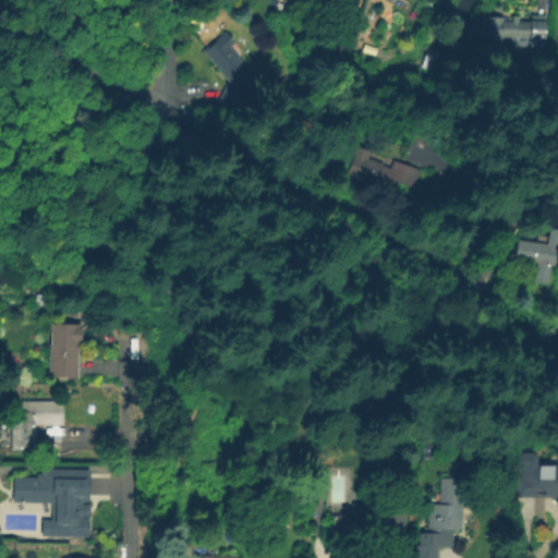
[(545,13),(545,48),(535,48),(535,41),(528,41),(528,37),(494,37),(494,20),(530,20),(530,13),(545,13)]
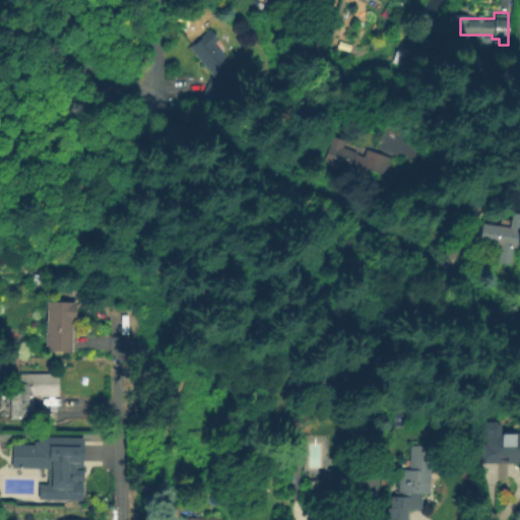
[(241,72),(224,108),(200,96),(211,72),(189,46),(209,27),(218,39),(215,42),(241,72)]
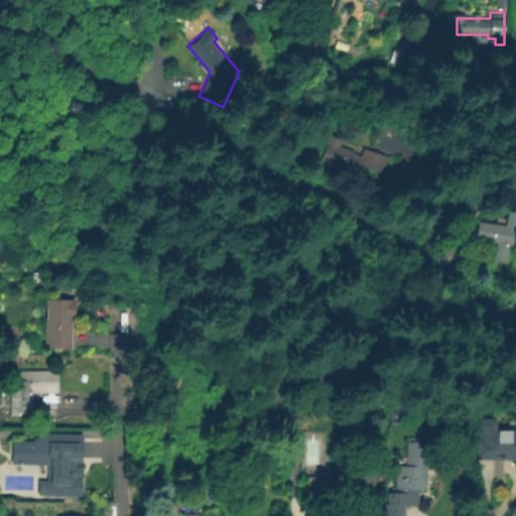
[(354,151),(361,154),(364,146),(388,155),(381,174),(363,167),(360,176),(318,161),(330,133),(343,138),(341,144),(354,150),(354,151)]
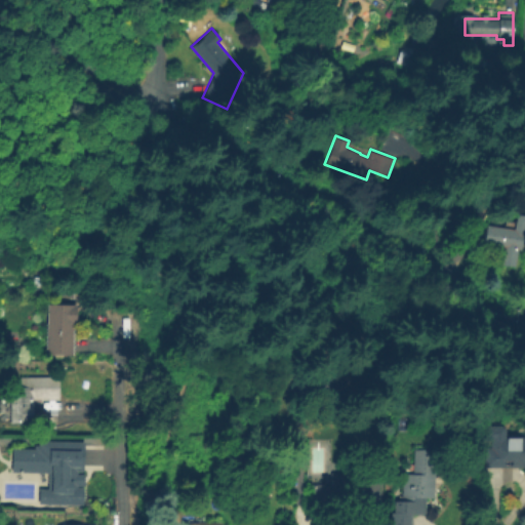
[(524,213),(524,232),(522,249),(519,248),(516,266),(502,264),(506,246),(484,242),(487,224),(505,226),(506,219),(513,220),(512,228),(514,228),(517,213),(524,213)]
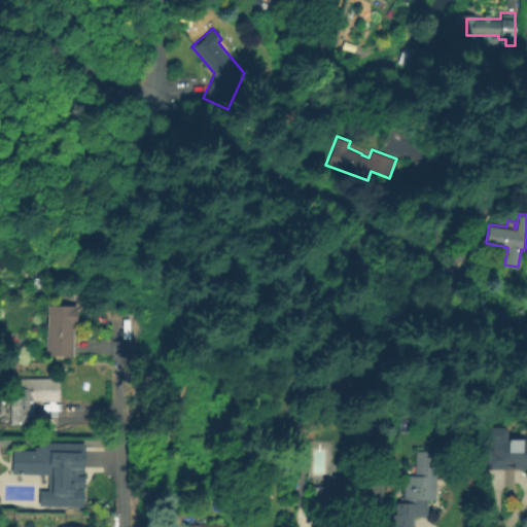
[(74,324),(73,355),(46,354),(47,305),(76,305),(76,324),(74,324)]
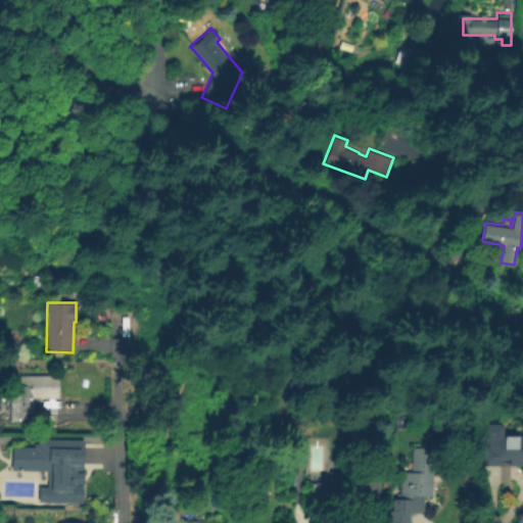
[(58,374),(58,396),(33,397),(34,419),(15,420),(15,407),(9,407),(9,390),(15,390),(15,385),(20,384),(19,375),(58,374)]
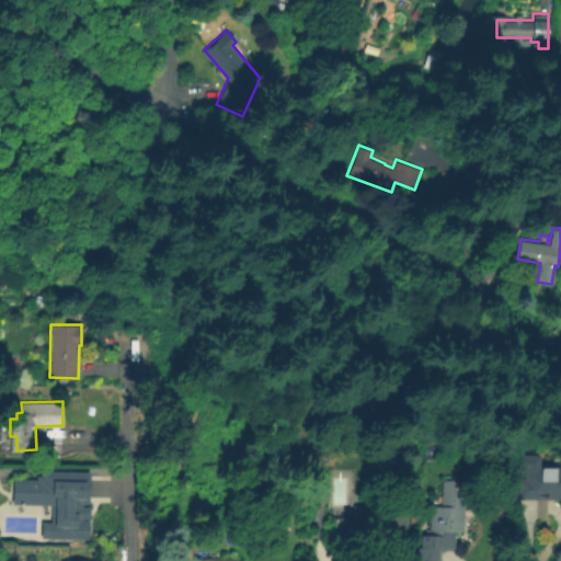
[(560,465),(560,499),(516,499),(516,478),(523,478),(522,472),(516,472),(515,451),(534,451),(537,459),(537,465),(560,465)]
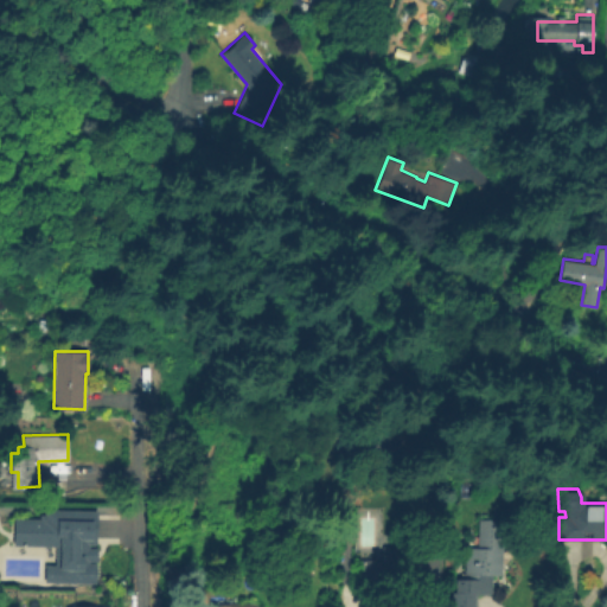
[(44,510),(97,511),(96,547),(89,547),(89,550),(96,550),(96,563),(89,563),(89,566),(96,566),(96,585),(45,583),(45,566),(55,566),(56,548),(13,547),(13,519),(44,519),(44,510)]
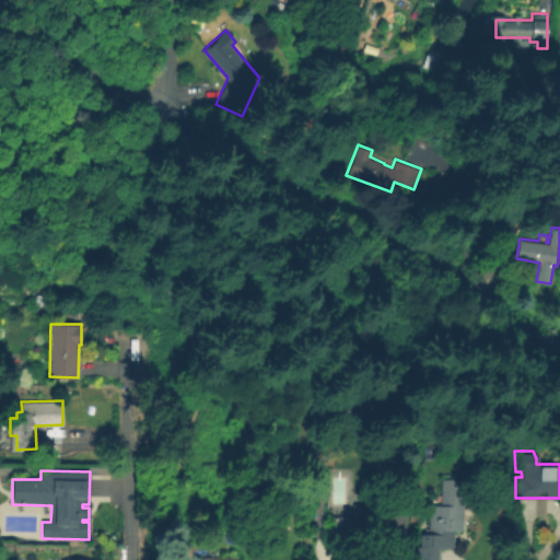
[(463,479),(461,528),(453,528),(453,547),(424,547),(424,527),(428,527),(428,504),(439,505),(440,479),(463,479)]
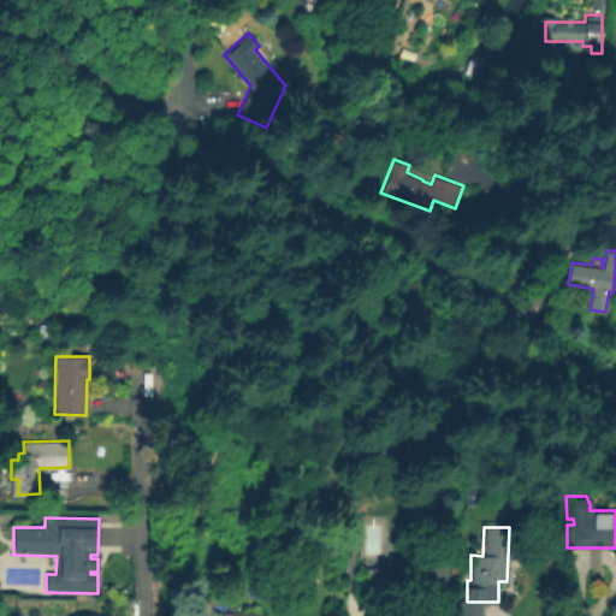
[(401,552),(401,557),(409,557),(409,552),(431,552),(430,557),(442,557),(443,597),(416,597),(416,588),(390,590),(390,596),(363,596),(363,567),(386,567),(386,554),(401,552)]
